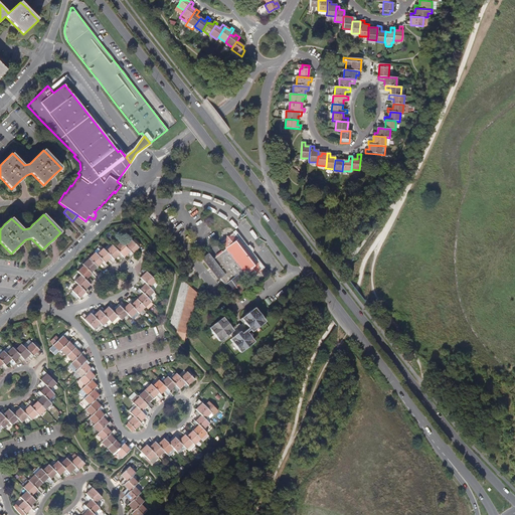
[(67,237),(72,233),(67,227),(62,232),(67,237)]
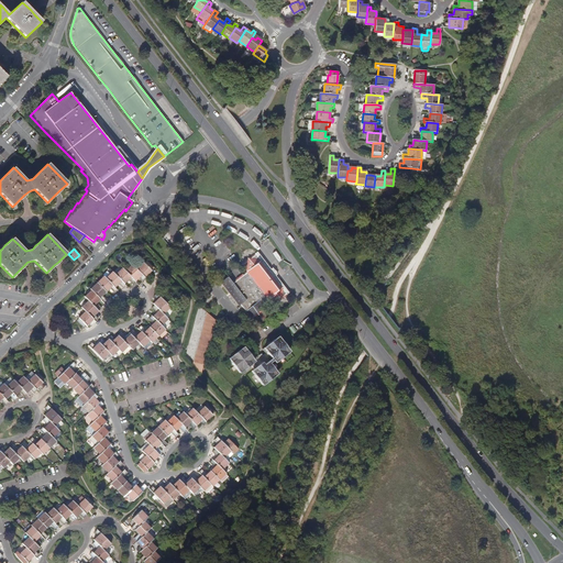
[(240,306),(241,305),(246,311),(246,312),(252,319),(253,318),(254,318),(265,309),(264,307),(271,301),(274,306),(287,296),(277,282),(275,283),(264,269),(266,268),(255,254),(242,264),(249,272),(233,284),(229,277),(221,283),(240,306)]
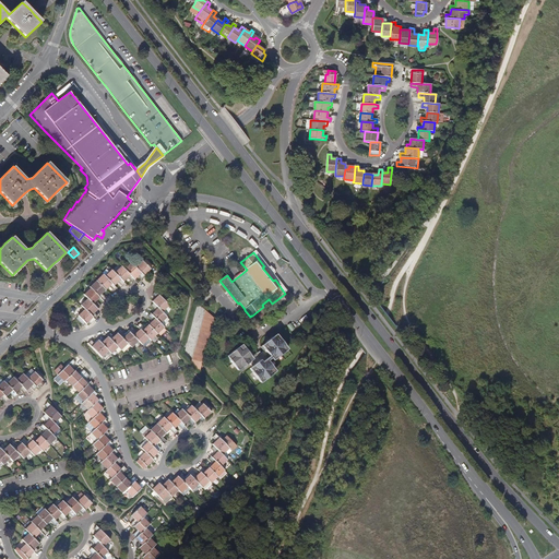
[(145,259),(135,268),(143,275),(153,265),(145,259)]
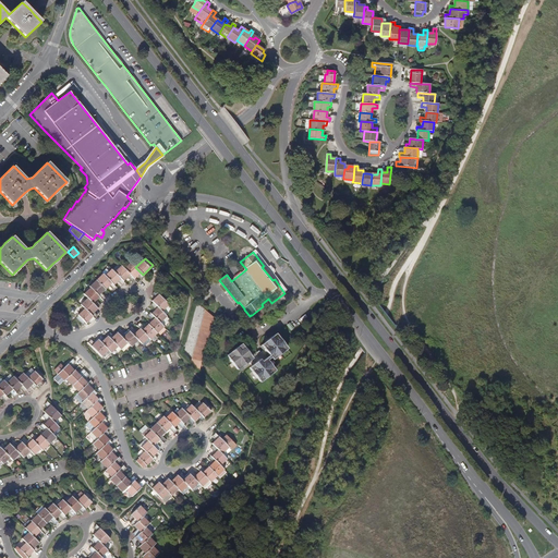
[(142,279),(144,276),(143,275),(135,267),(131,263),(124,269),(133,279),(137,275),(142,279)]
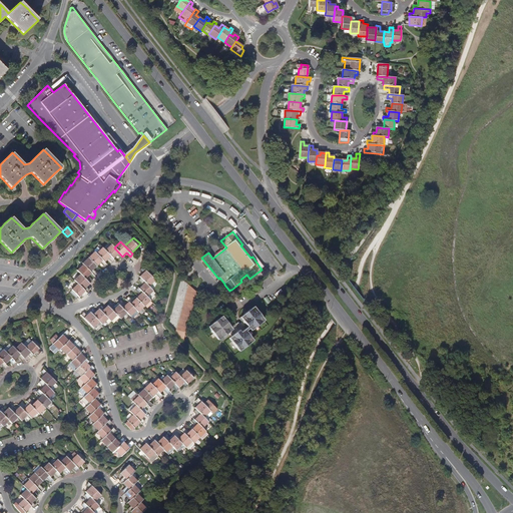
[(121,260),(123,258),(122,257),(114,247),(111,244),(105,250),(112,259),(116,254),(121,260)]
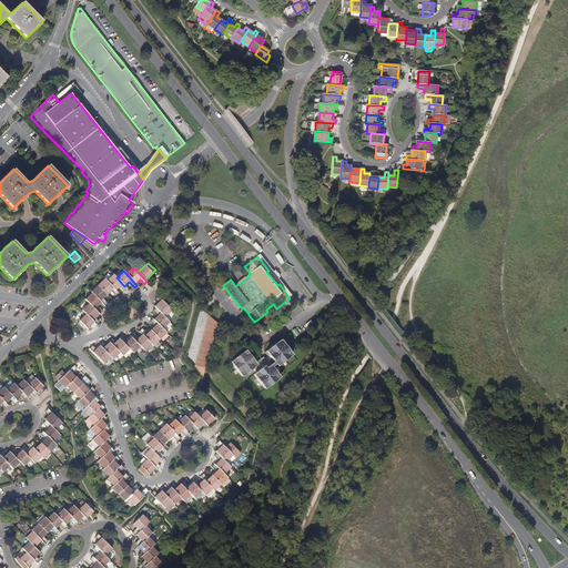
[(124,292),(127,288),(124,286),(117,277),(113,275),(107,282),(115,290),(119,286),(124,292)]
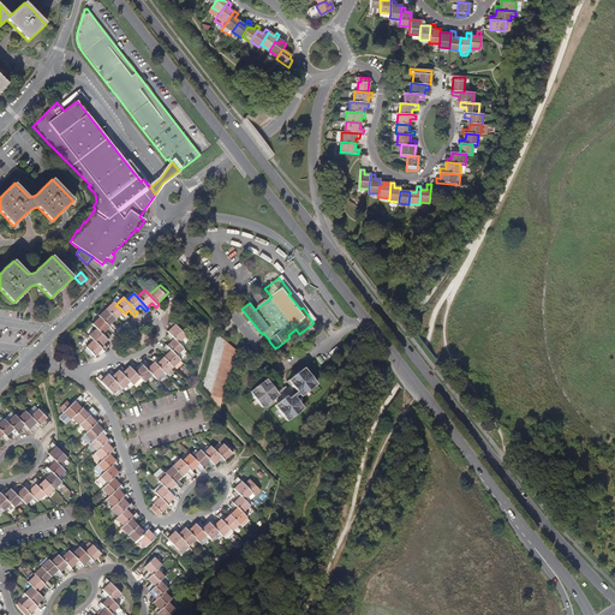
[(125,321),(129,317),(125,314),(115,305),(113,303),(107,309),(115,318),(119,315),(125,321)]
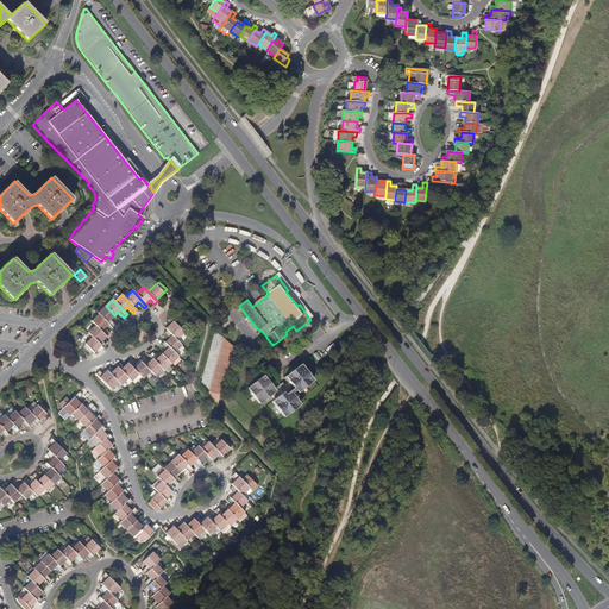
[(111,319),(114,315),(106,306),(99,313),(99,314),(108,324),(113,328),(115,325),(111,319)]
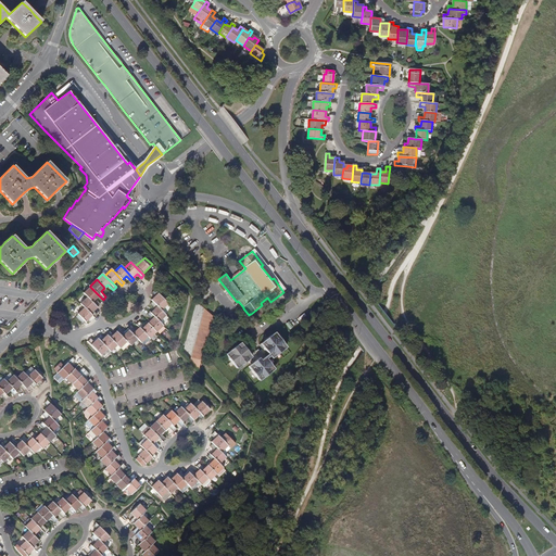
[(90,287),(84,293),(88,298),(97,306),(98,307),(100,304),(95,299),(99,295),(90,287)]
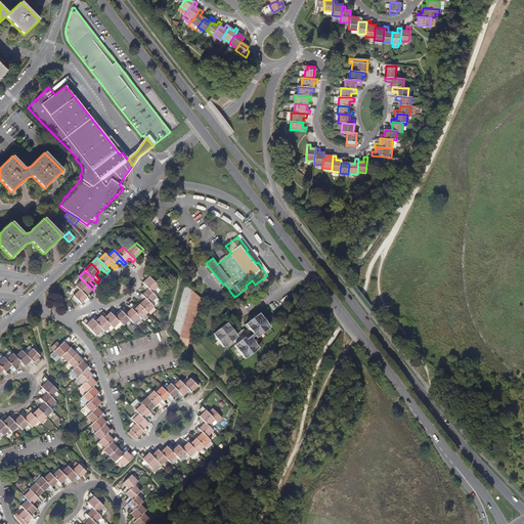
[(146,273),(151,279),(155,277),(148,271),(146,273)]
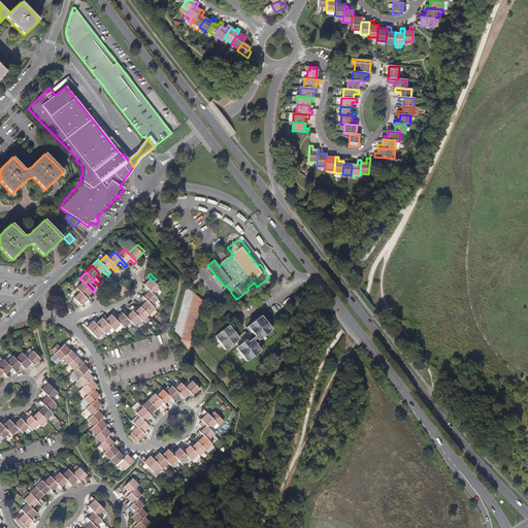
[(159,283),(156,279),(153,282),(147,275),(146,275),(143,277),(147,282),(143,286),(144,287),(156,298),(162,291),(156,285),(159,283)]
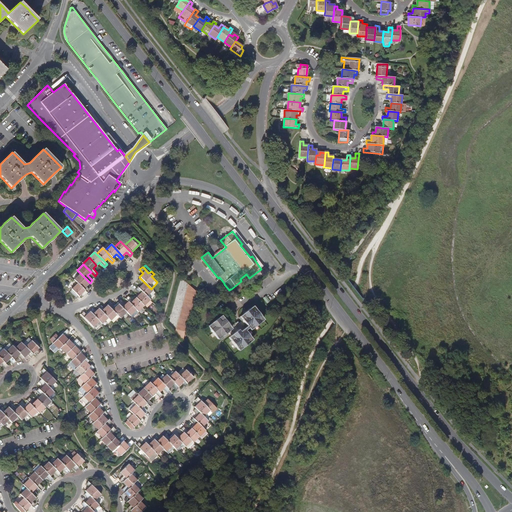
[(86,286),(89,282),(81,274),(75,280),(78,283),(83,289),(86,286)]
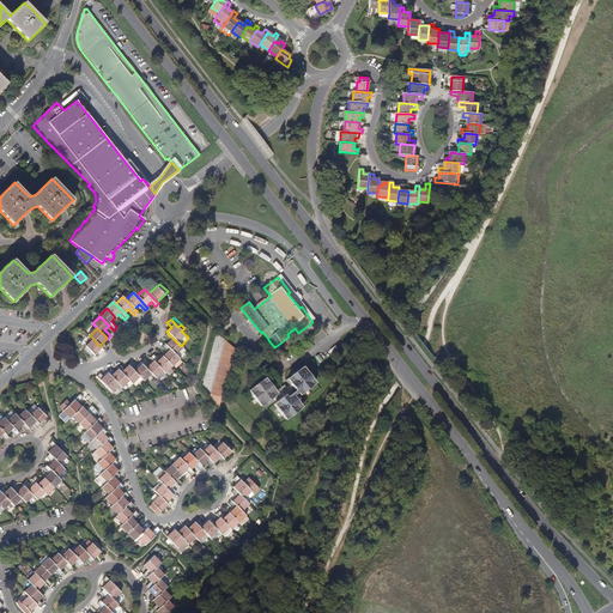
[(170,341),(167,346),(175,354),(182,347),(181,346),(168,333),(164,335),(170,341)]
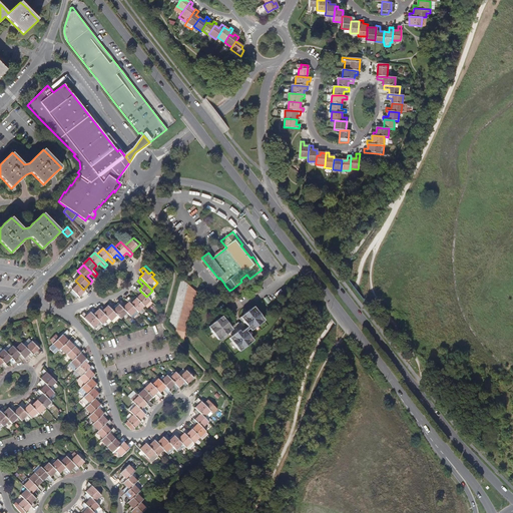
[(76,299),(84,291),(83,290),(78,284),(69,293),(70,294),(76,299)]
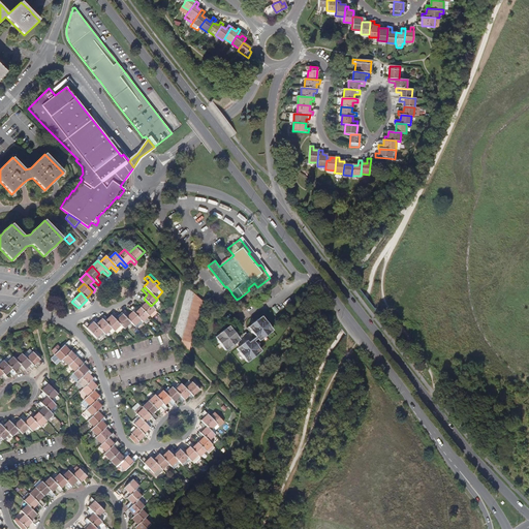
[(189,351),(204,301),(195,293),(182,343),(189,351)]
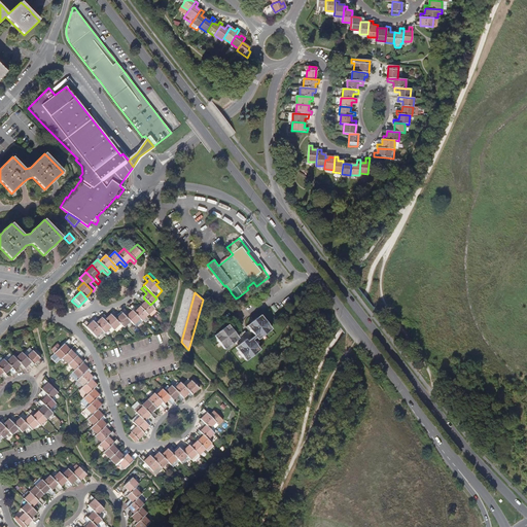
[(144,304),(140,307),(148,315),(154,309),(153,308),(150,305),(143,297),(141,295),(139,297),(144,304)]
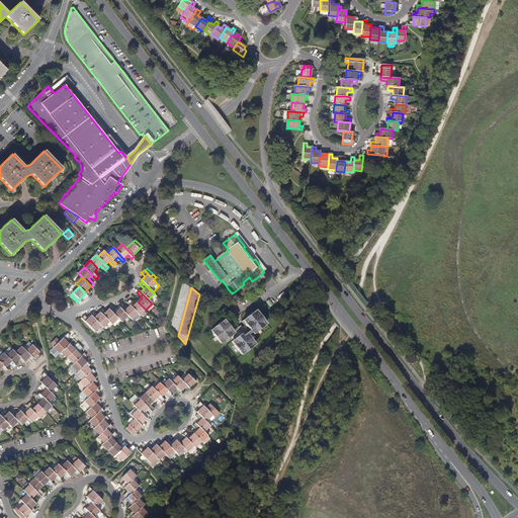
[(157,296),(154,293),(148,299),(151,303),(157,296)]
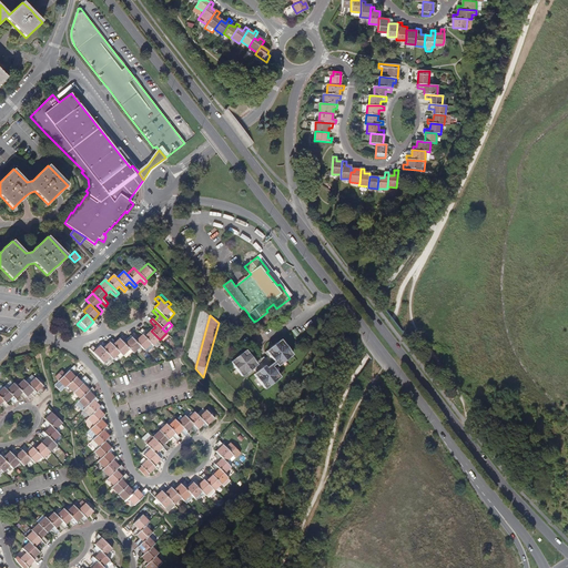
[(142,328),(139,332),(142,335),(151,344),(152,346),(153,345),(158,341),(160,340),(151,331),(148,334),(142,328)]
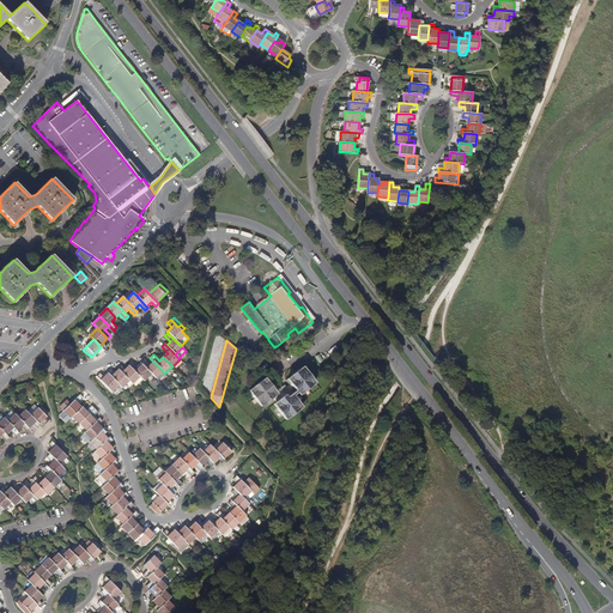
[(145,359),(141,363),(143,364),(151,374),(156,378),(163,371),(153,362),(150,365),(145,359)]
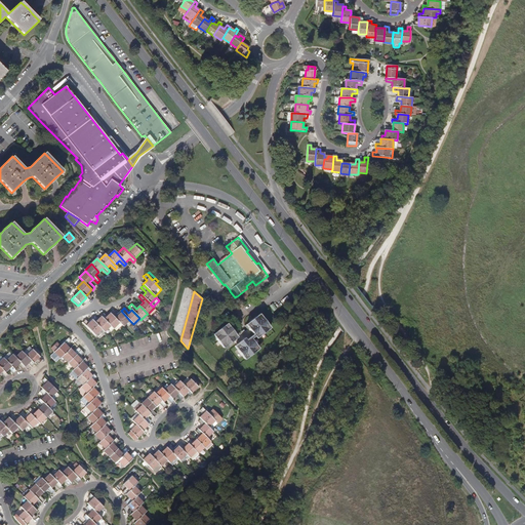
[(113,310),(110,313),(111,313),(119,322),(123,326),(129,320),(122,312),(119,316),(113,310)]
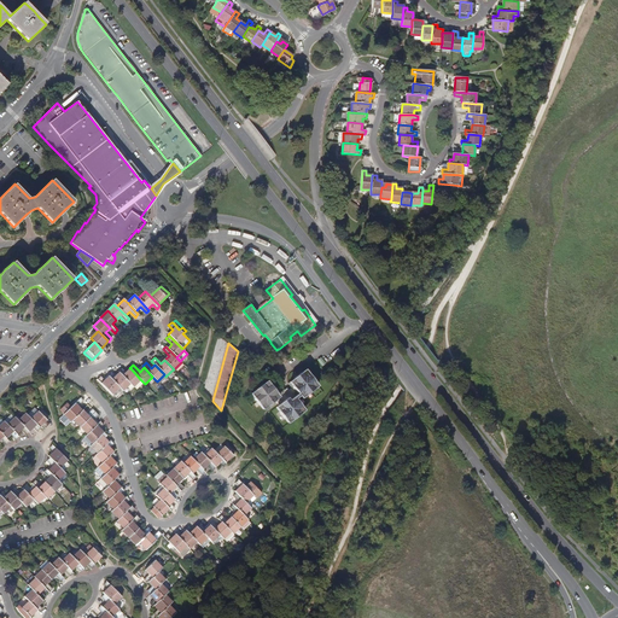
[(122,368),(118,372),(120,373),(130,383),(133,385),(133,386),(140,379),(130,368),(126,373),(122,368)]
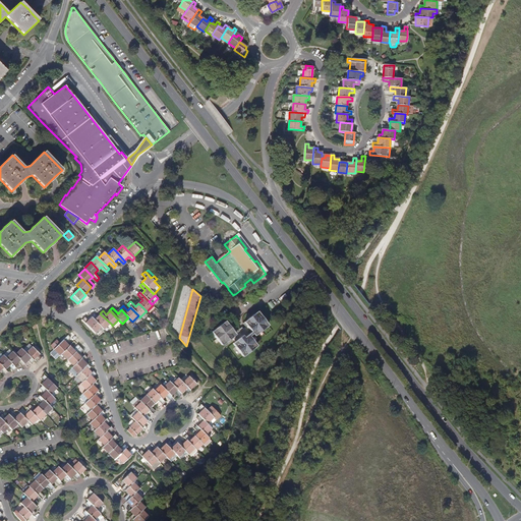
[(215,336),(220,342),(223,346),(227,343),(233,338),(236,342),(234,344),(237,348),(236,348),(241,354),(244,357),(249,354),(254,350),(257,347),(255,343),(250,337),(254,334),(256,337),(258,334),(259,335),(266,330),(266,329),(269,327),(266,323),(267,322),(262,315),(261,315),(257,312),(255,314),(254,314),(248,320),(245,323),(247,326),(244,329),(243,328),(241,330),(239,327),(234,331),(229,325),(228,325),(226,322),(223,324),(216,329),(213,332),(216,336),(215,336)]
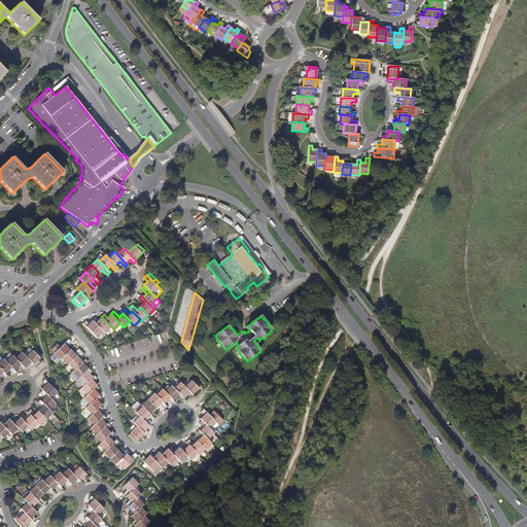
[(95,317),(92,320),(94,321),(102,330),(104,332),(105,334),(109,328),(111,326),(102,318),(99,321),(95,317)]
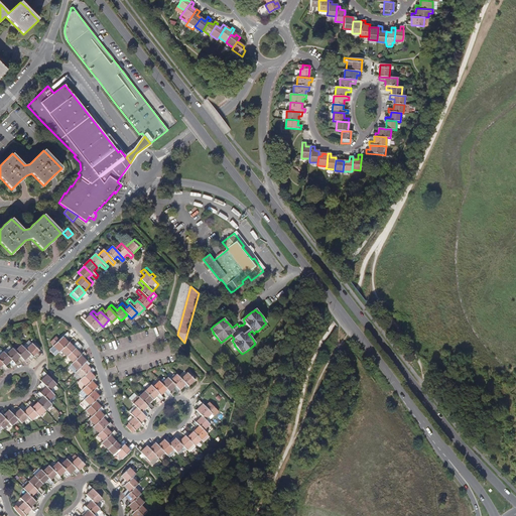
[(94,330),(100,324),(92,314),(88,317),(84,314),(82,316),(94,330)]
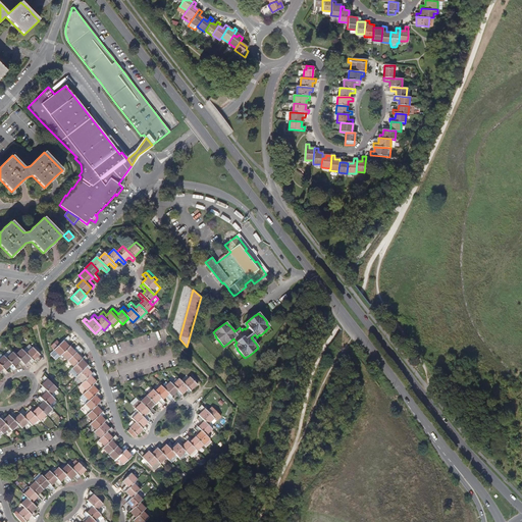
[(54,350),(60,357),(62,355),(69,348),(65,344),(69,340),(66,337),(54,350)]
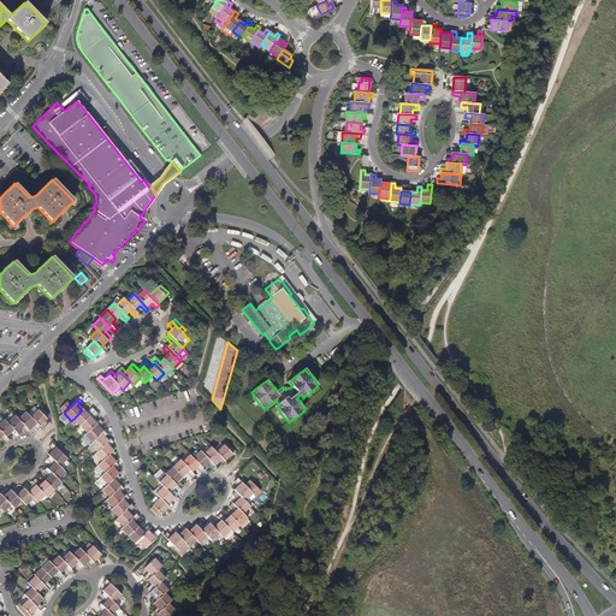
[(34,407),(28,414),(39,425),(49,415),(42,408),(39,412),(34,407)]
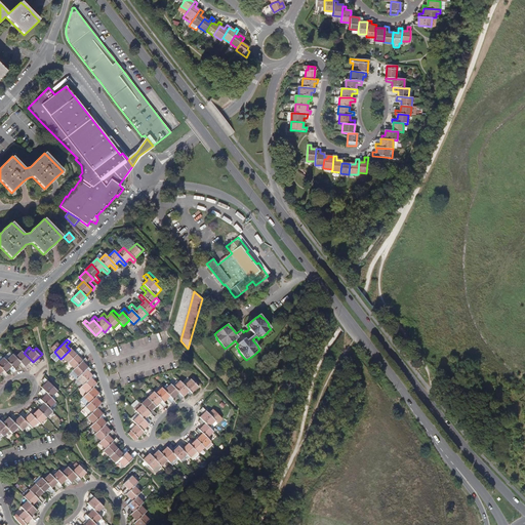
[(73,352),(70,349),(70,350),(63,357),(69,363),(81,351),(78,347),(73,352)]
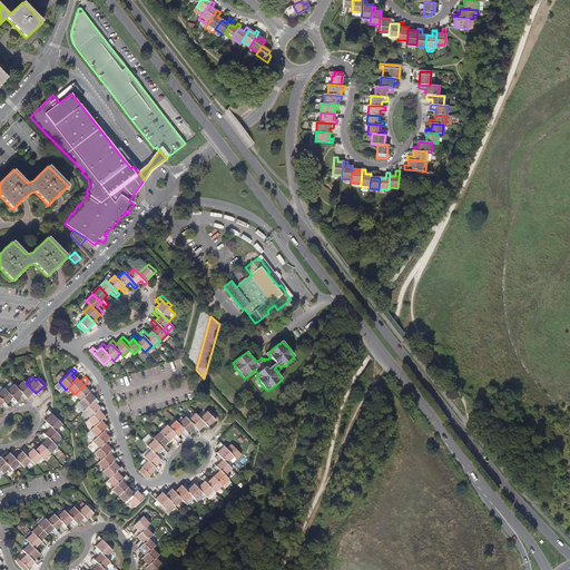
[(35,399),(38,395),(36,393),(26,383),(23,381),(17,387),(27,397),(30,394),(35,399)]
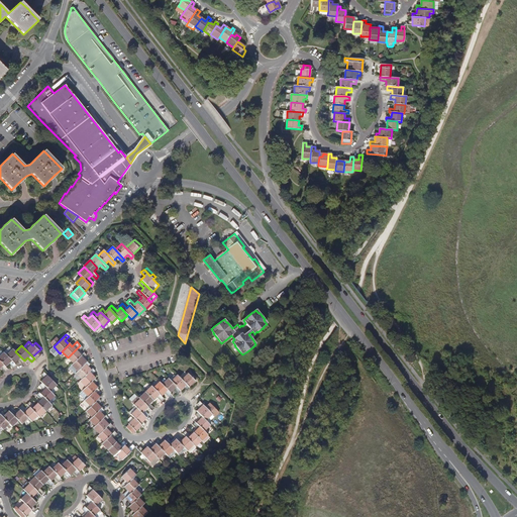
[(83,347),(80,345),(68,357),(73,364),(81,355),(78,352),(83,347)]
